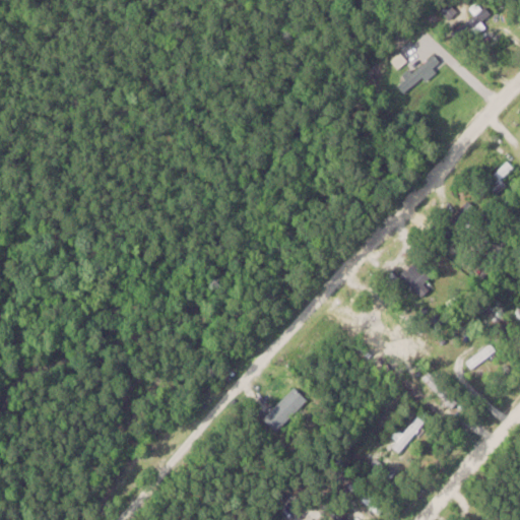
[(476,26),(493,15),(486,7),(471,18),(476,26)]
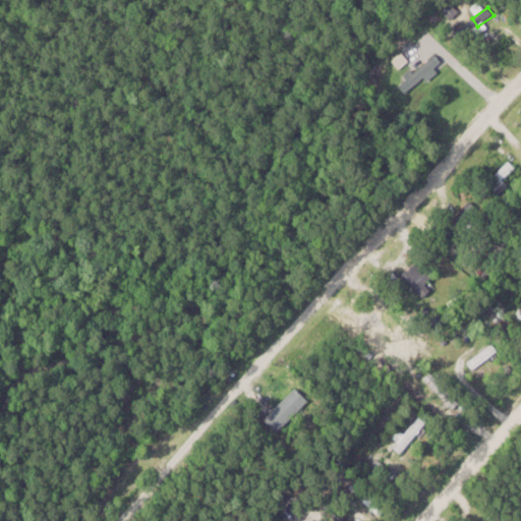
[(444,62),(432,52),(401,87),(412,97),(444,62)]
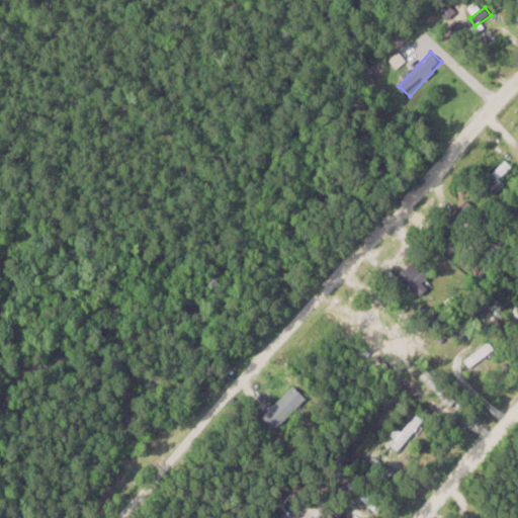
[(485,179),(496,191),(505,183),(501,178),(513,167),(507,160),(485,179)]
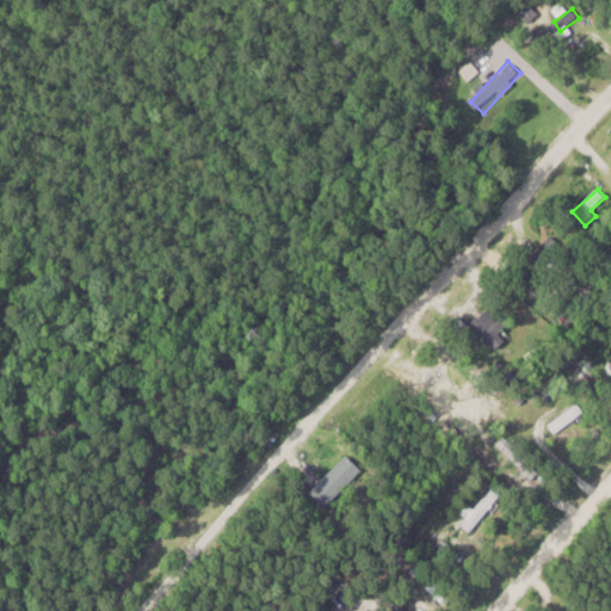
[(511,335),(500,323),(507,316),(493,302),(471,322),(498,349),(511,335)]
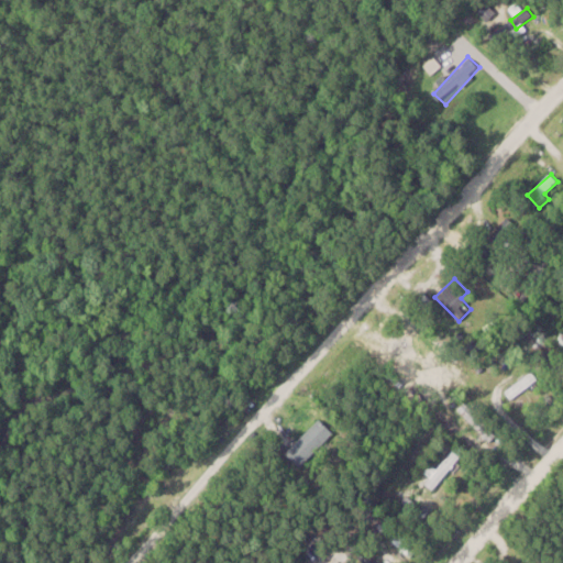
[(540,379),(532,371),(506,390),(512,399),(540,379)]
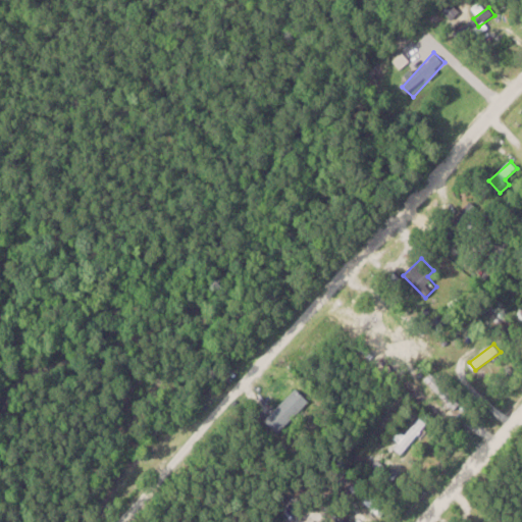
[(394,447),(403,454),(429,420),(421,413),(394,447)]
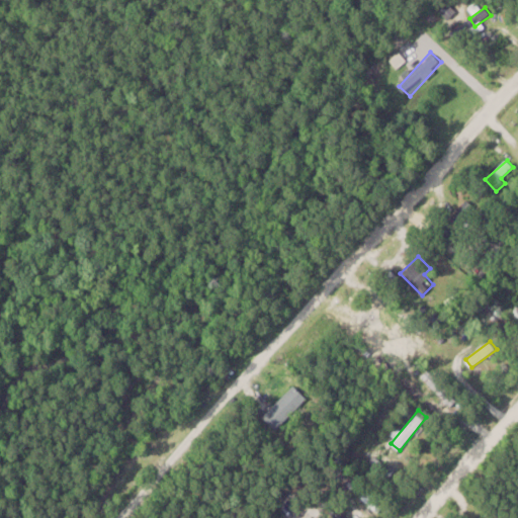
[(387,462),(372,457),(367,472),(382,478),(387,462)]
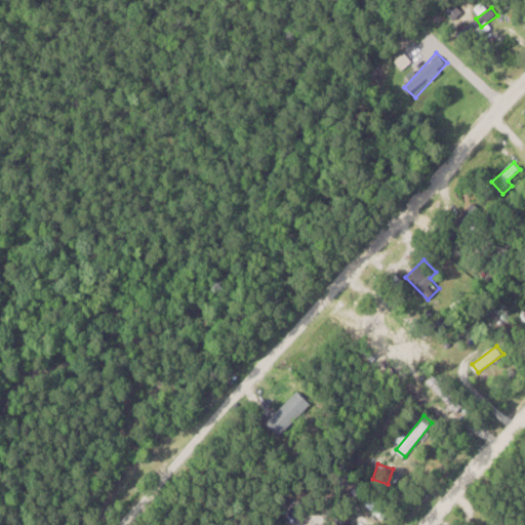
[(353,491),(381,519),(389,512),(360,484),(353,491)]
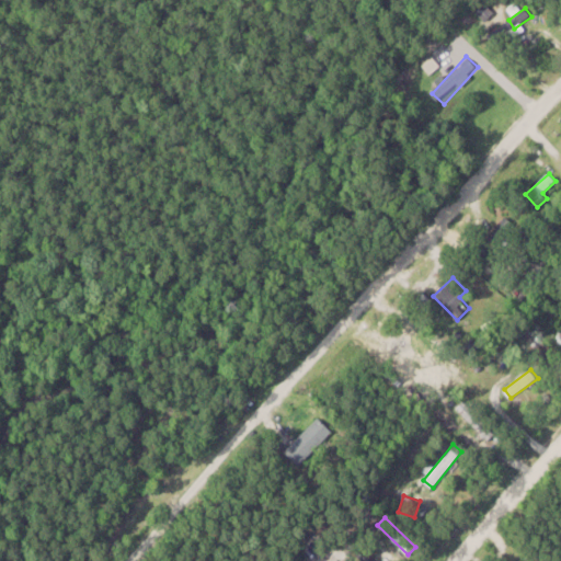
[(361,554),(366,560),(378,560),(366,549),(361,554)]
